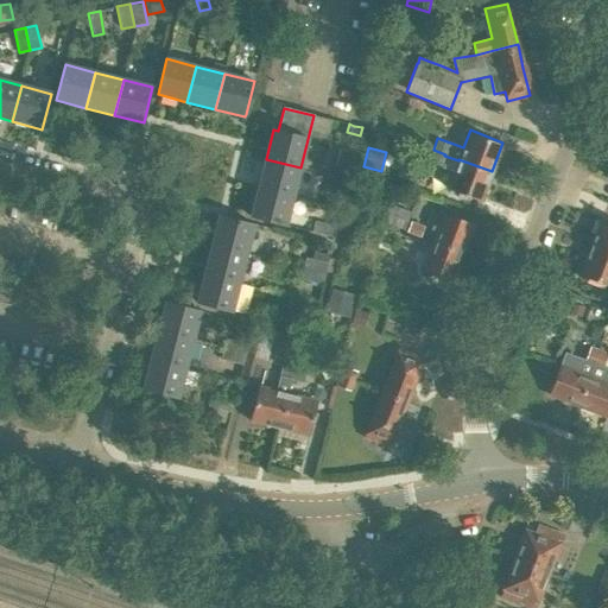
[(441,165),(444,156),(445,154),(434,150),(430,160),(441,165)]
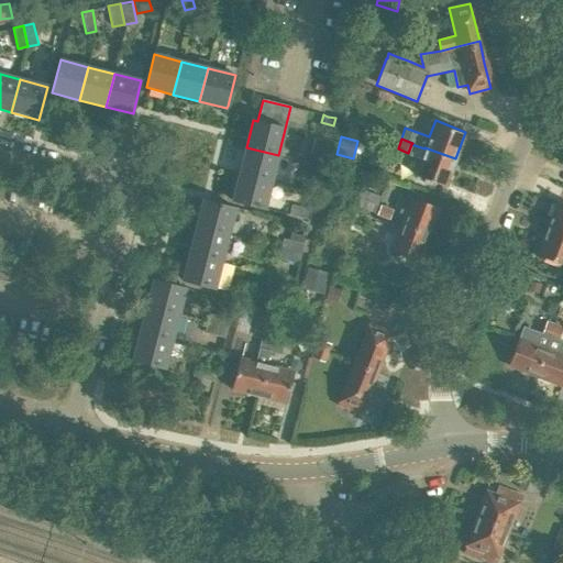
[(272,181),(278,155),(246,147),(240,174),(272,181)]
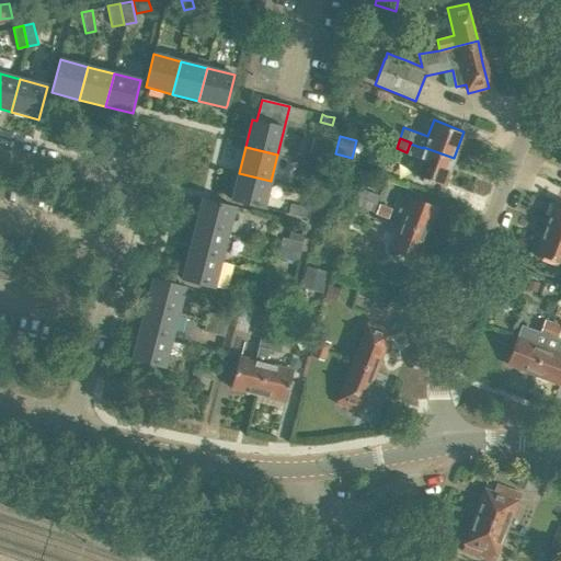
[(443,185),(454,158),(423,147),(423,148),(413,173),(443,185)]
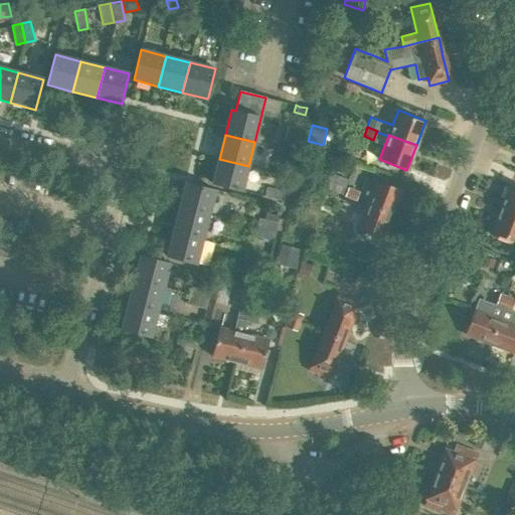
[(296,152),(298,143),(279,139),(277,148),(296,152)]
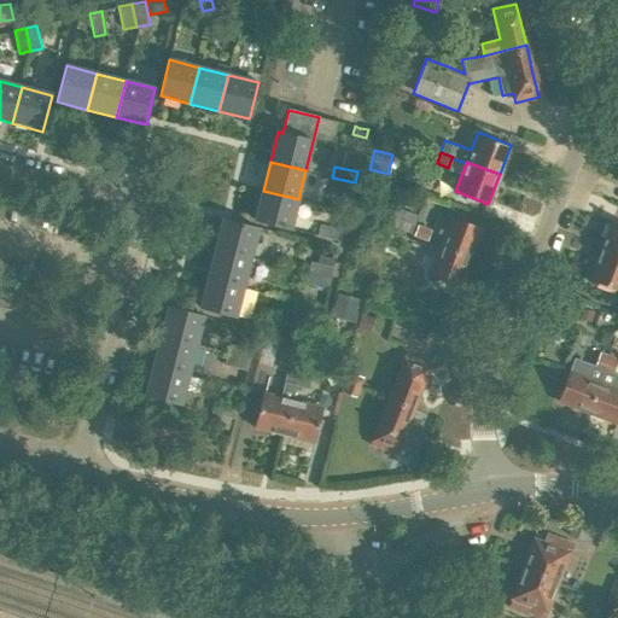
[(351,194),(355,182),(332,178),(330,188),(351,194)]
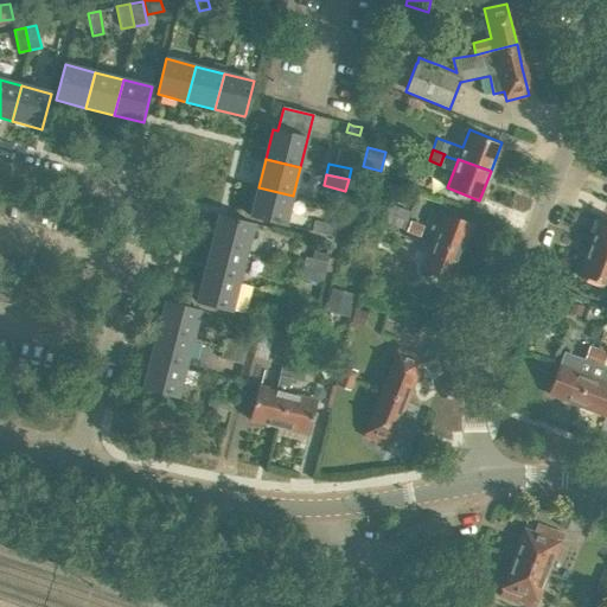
[(286,225),(293,196),(259,187),(251,217),(286,225)]
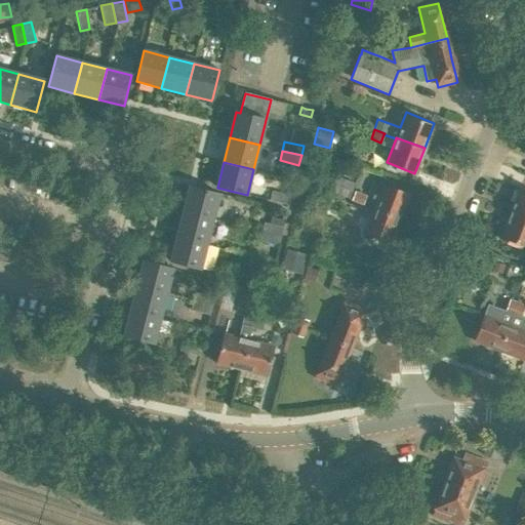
[(349,201),(355,184),(335,176),(329,192),(338,196),(338,197),(349,201)]
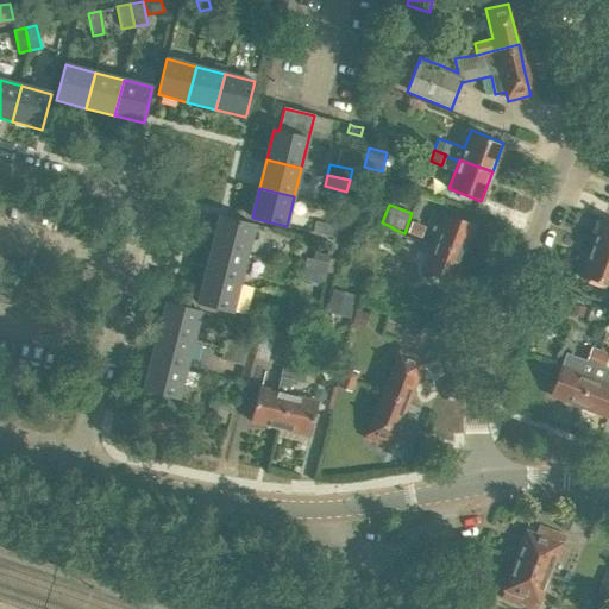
[(463,252),(475,223),(446,212),(435,240),(463,252)]
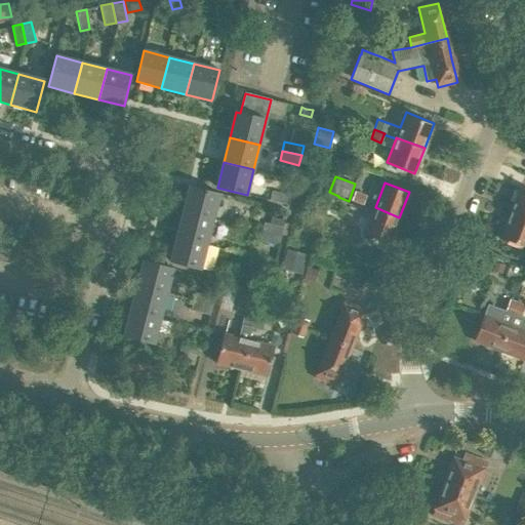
[(212,218),(219,195),(219,194),(190,186),(183,210),(212,218)]
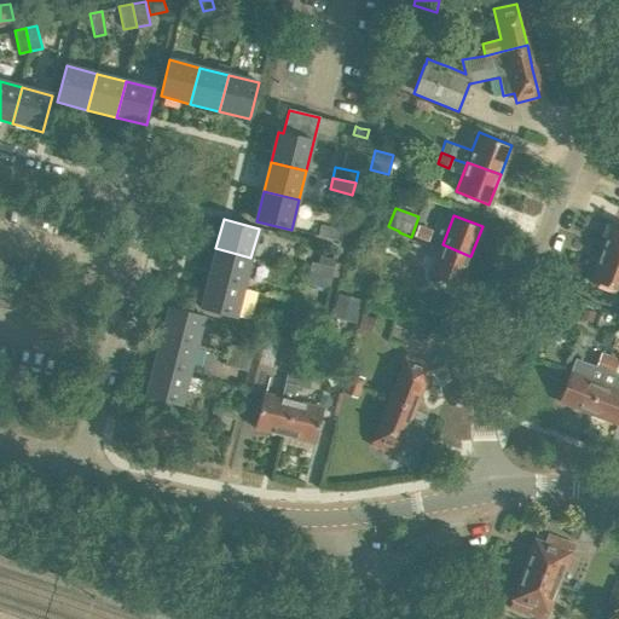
[(618,258),(618,225),(612,223),(601,252),(618,258)]
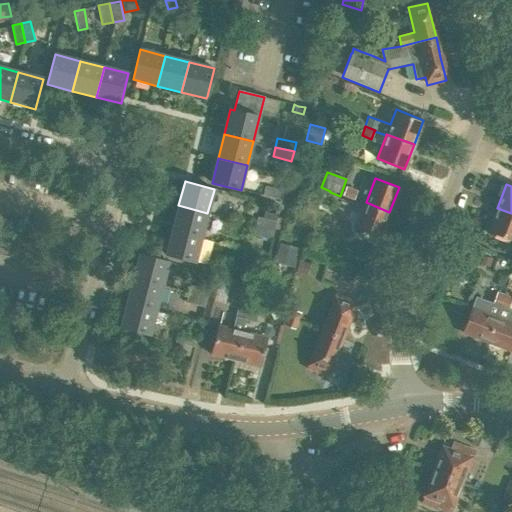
[(282,201),(284,191),(265,186),(263,196),(282,201)]
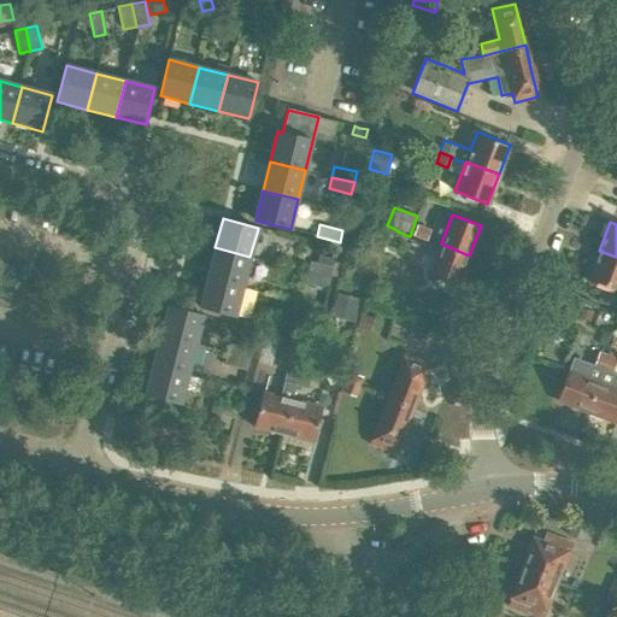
[(412,236),(425,242),(430,230),(417,225),(412,236)]
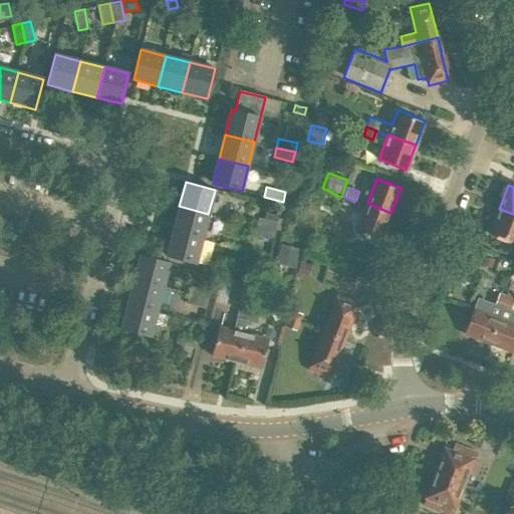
[(381,237),(391,213),(367,203),(357,227),(381,237)]
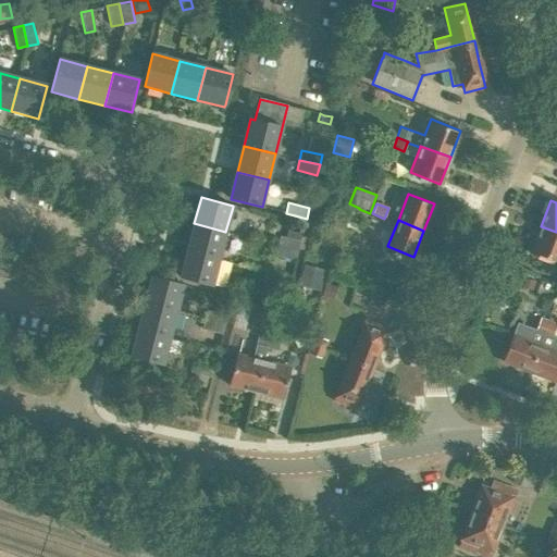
[(219,258),(225,232),(194,223),(187,249),(219,258)]
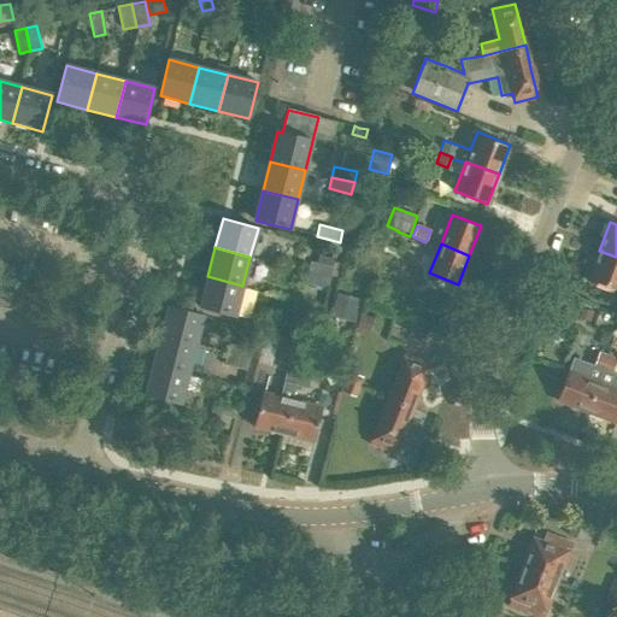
[(616,257),(599,251),(588,280),(616,289),(616,257)]
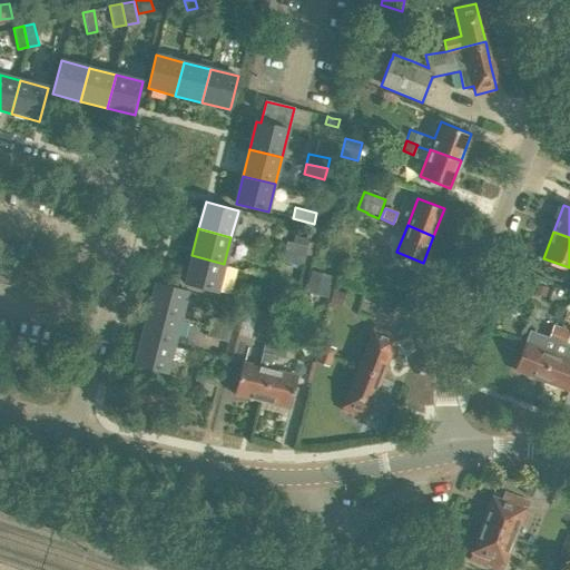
[(305,257),(307,247),(286,242),(284,252),(305,257)]
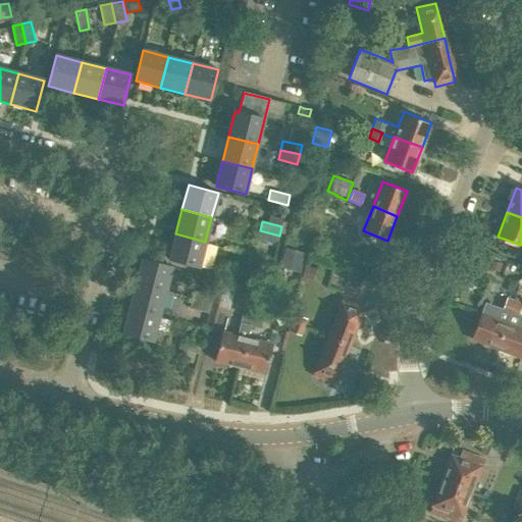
[(277,245),(279,236),(260,230),(258,240),(277,245)]
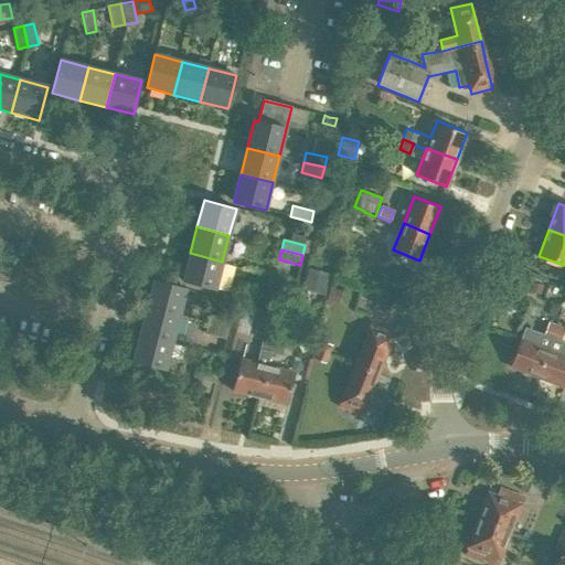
[(215,288),(222,262),(190,253),(183,280),(215,288)]
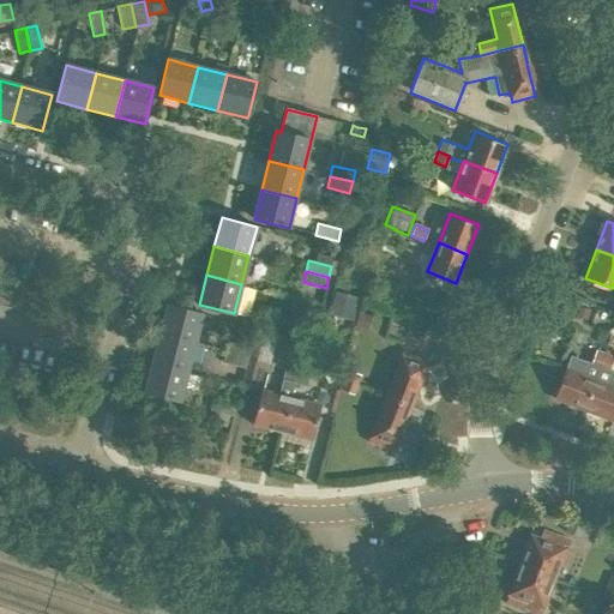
[(354,321),(360,299),(335,292),(329,315),(354,321)]
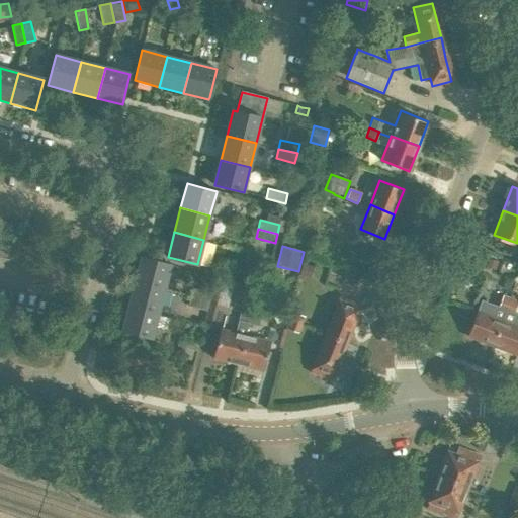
[(164,288),(170,264),(141,257),(135,281),(164,288)]
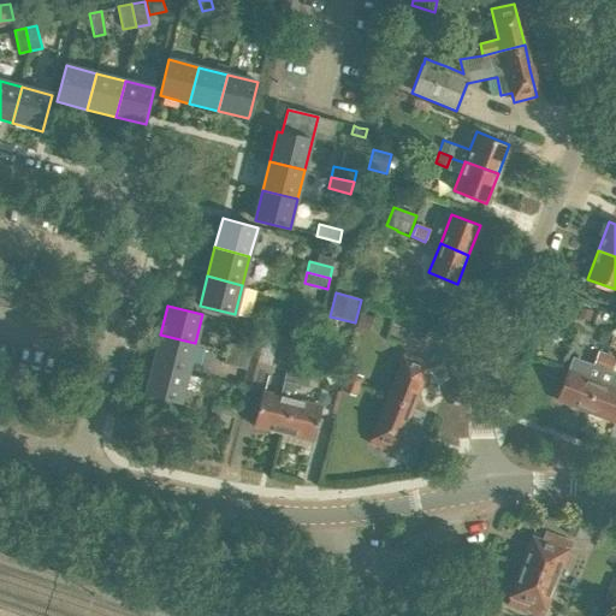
[(580,307),(576,315),(588,319),(591,312),(580,307)]
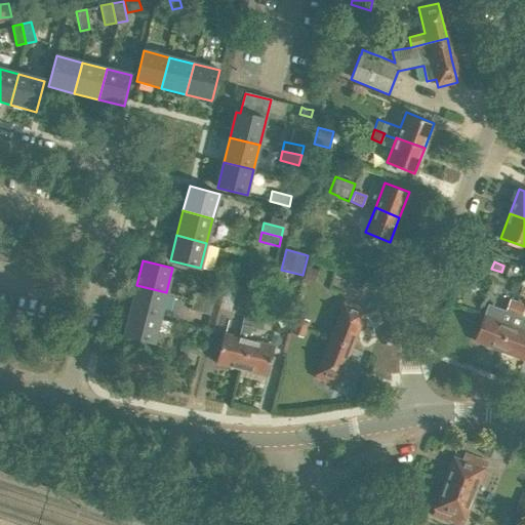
[(307,268),(304,279),(314,282),(317,271),(307,268)]
